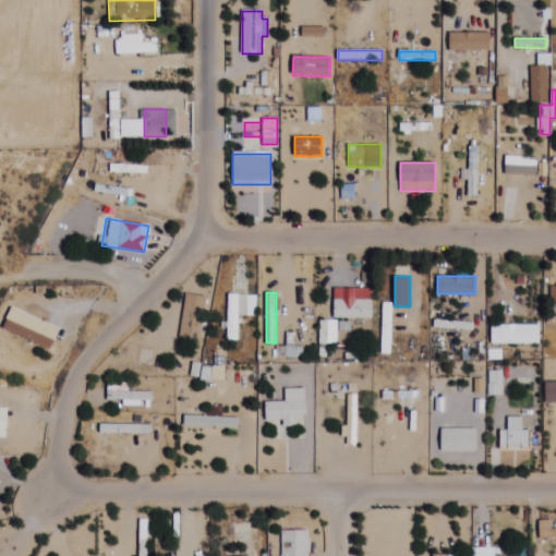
[(256,293),(228,293),(228,338),(238,338),(238,314),(256,314),(256,293)]
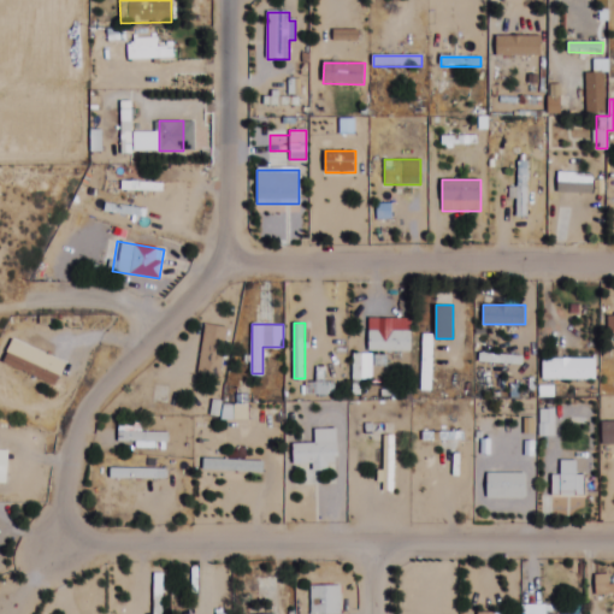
[(230,329),(220,326),(207,371),(217,373),(230,329)]
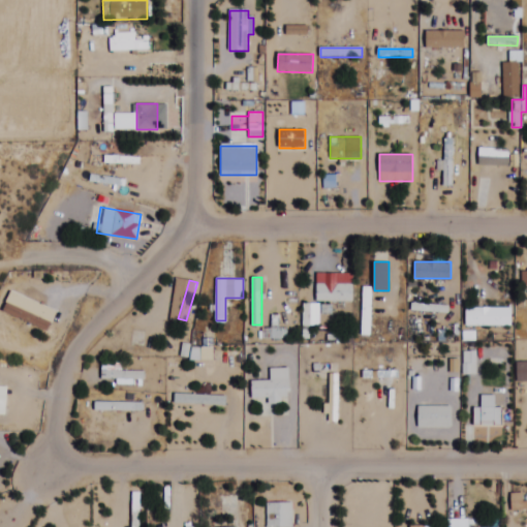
[(352,282),(316,282),(316,301),(352,301),(352,282)]
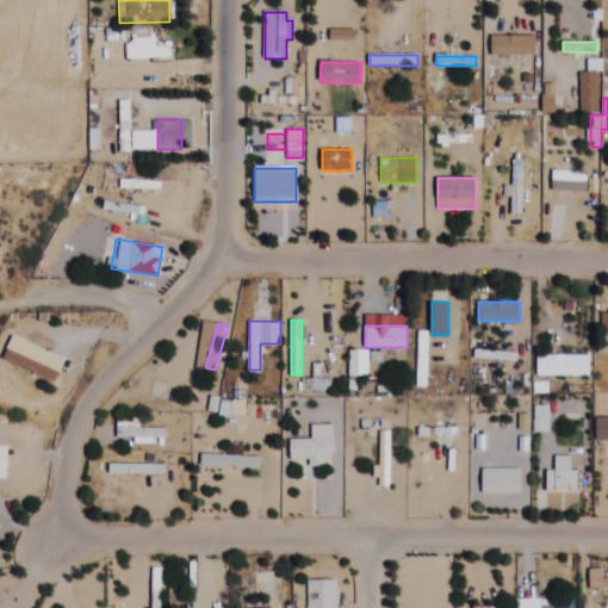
[(590,354),(538,354),(538,373),(590,373),(590,354)]
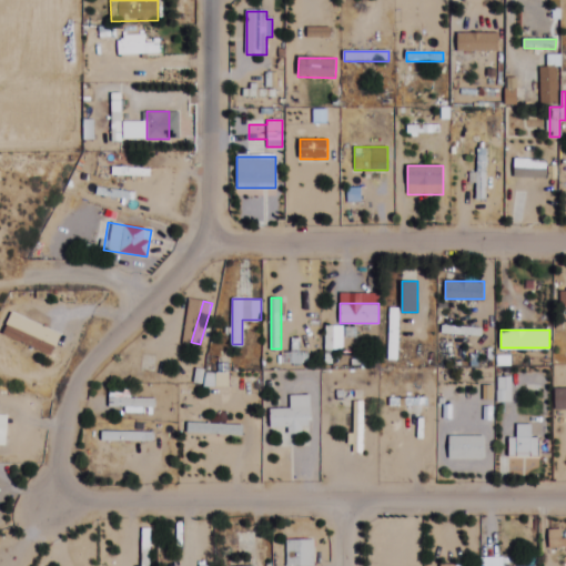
[(309,352),(284,352),(284,363),(309,363),(309,352)]
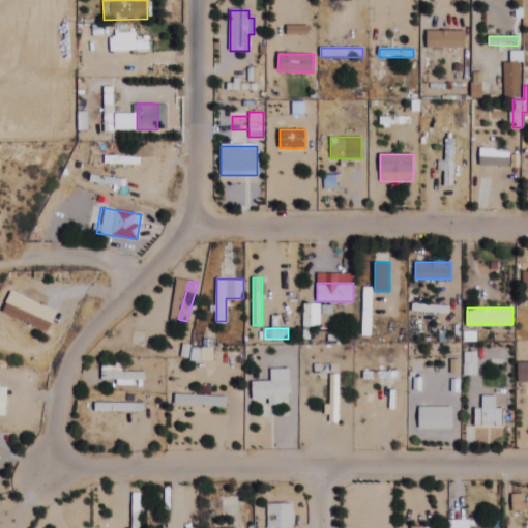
[(527,361),(519,362),(519,380),(527,379),(527,361)]
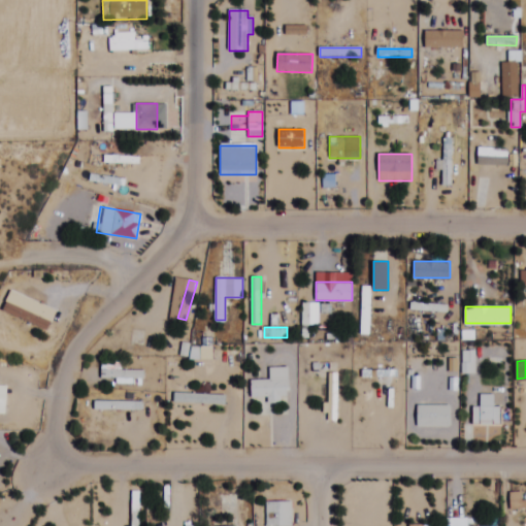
[(144,381),(144,368),(102,368),(102,381),(144,381)]
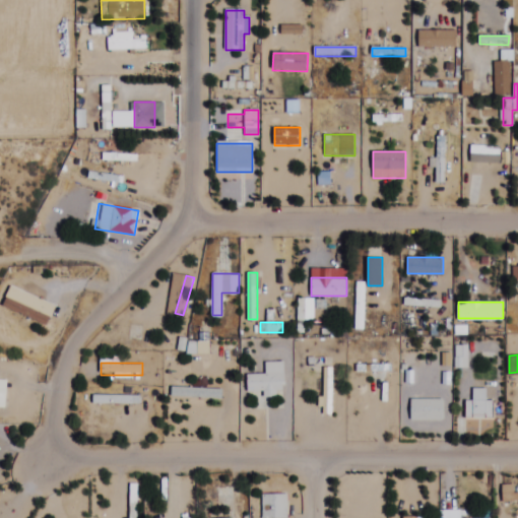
[(391,363),(358,363),(358,371),(391,371),(391,363)]
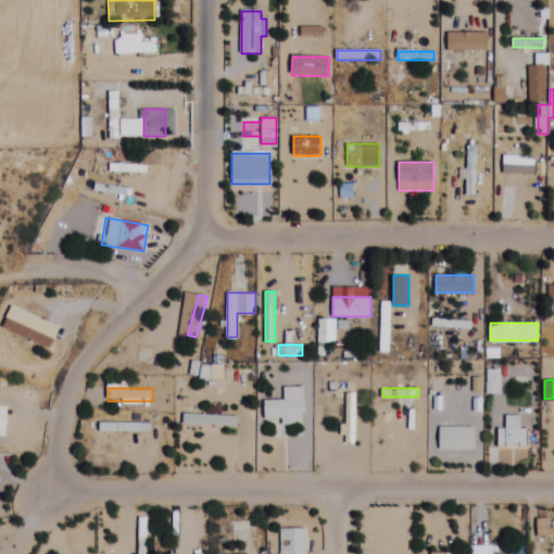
[(347,442),(356,442),(356,392),(347,392),(347,442)]
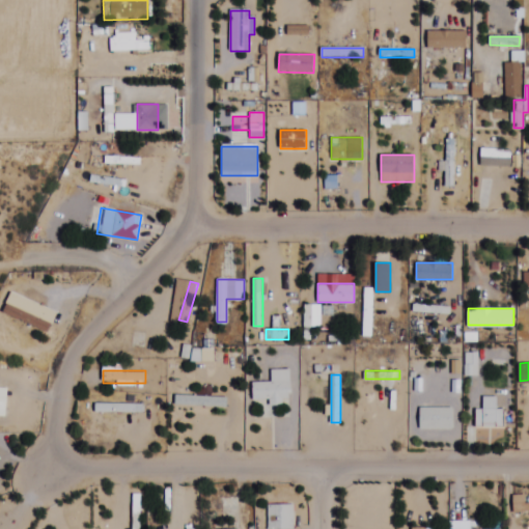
[(290,380),(253,380),(253,398),(290,398),(290,380)]
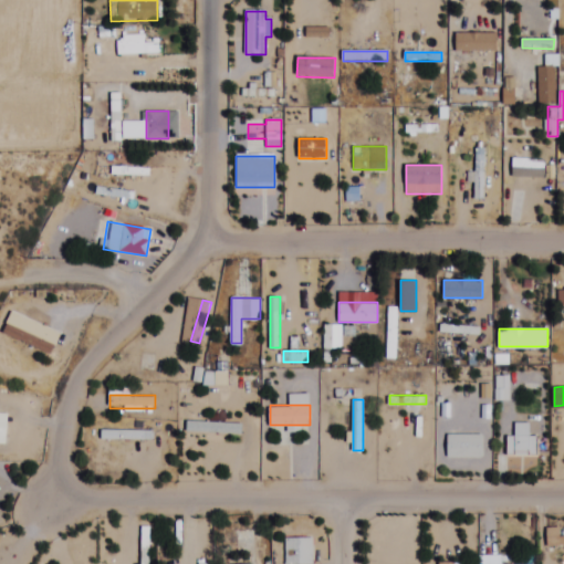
[(242,420),(186,420),(186,431),(242,432),(242,420)]
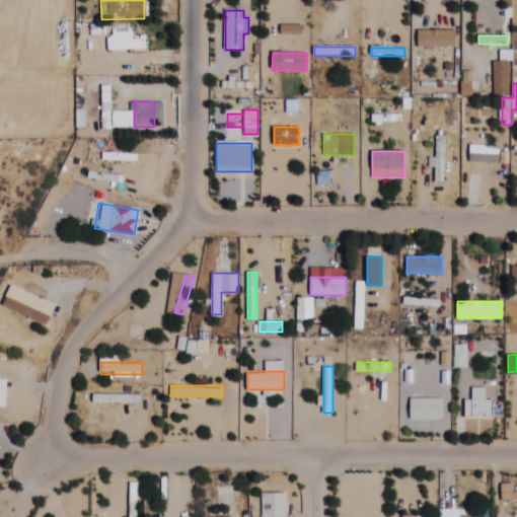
[(140,395),(98,395),(98,404),(140,404),(140,395)]
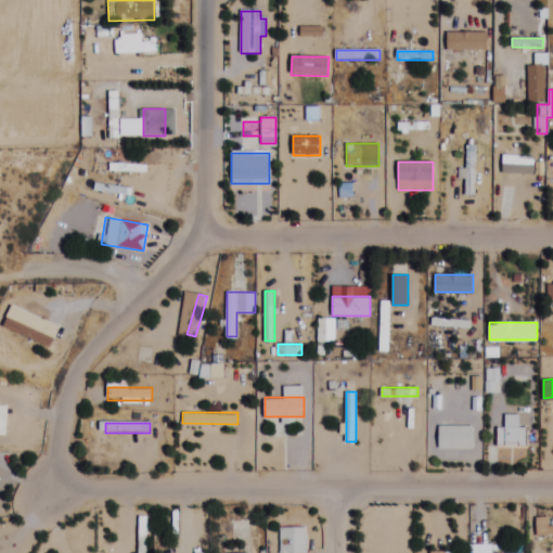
[(473,447),(473,425),(438,425),(438,447),(473,447)]
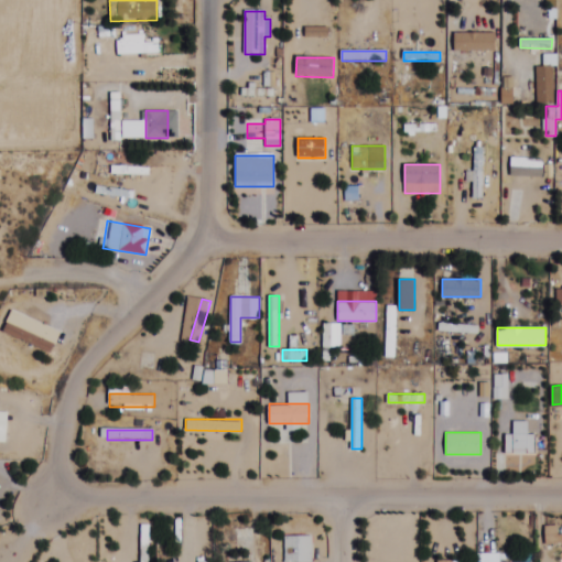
[(537,433),(506,433),(506,452),(537,452),(537,433)]
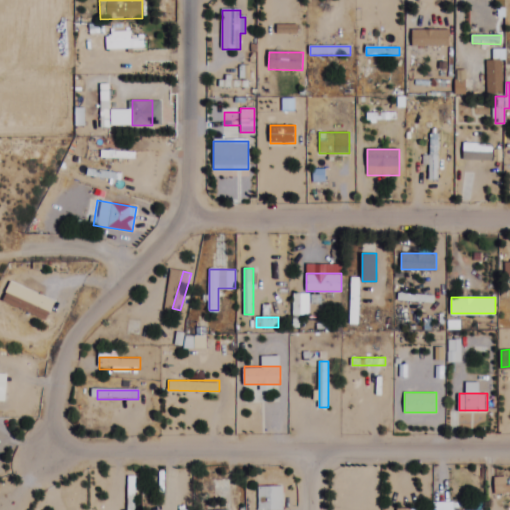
[(496,491),(509,491),(509,483),(506,483),(506,476),(496,476),(496,491)]
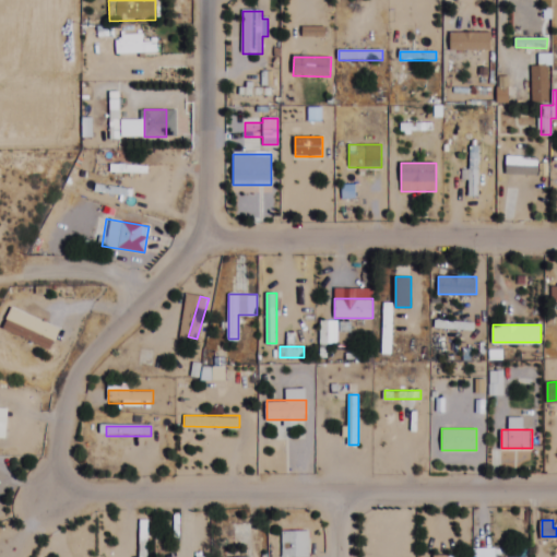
[(283,530),(282,556),(305,556),(309,556),(309,530),(283,530)]
